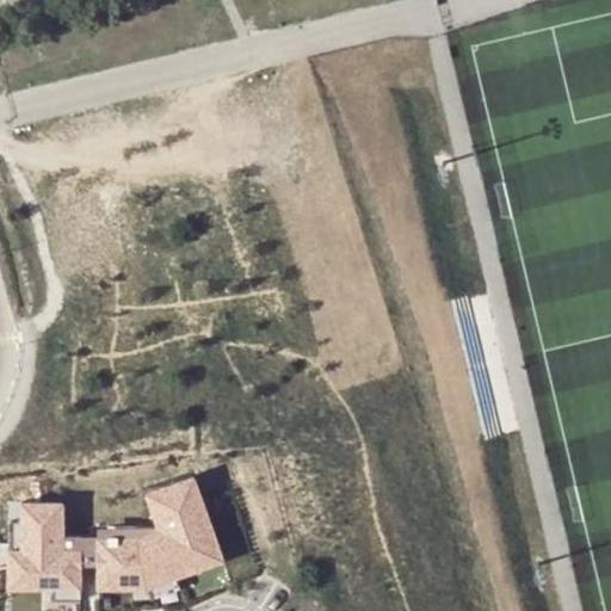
[(98,549),(98,587),(146,586),(176,576),(171,563),(205,551),(195,520),(208,516),(195,476),(148,492),(155,513),(159,526),(134,535),(98,535),(98,549)]
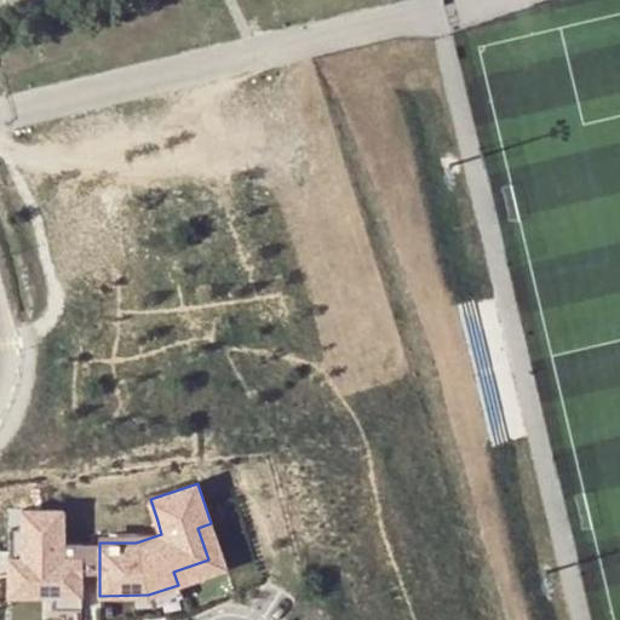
[(64,509),(22,509),(22,557),(9,557),(9,596),(51,596),(81,596),(81,557),(63,557),(63,543),(64,509)]
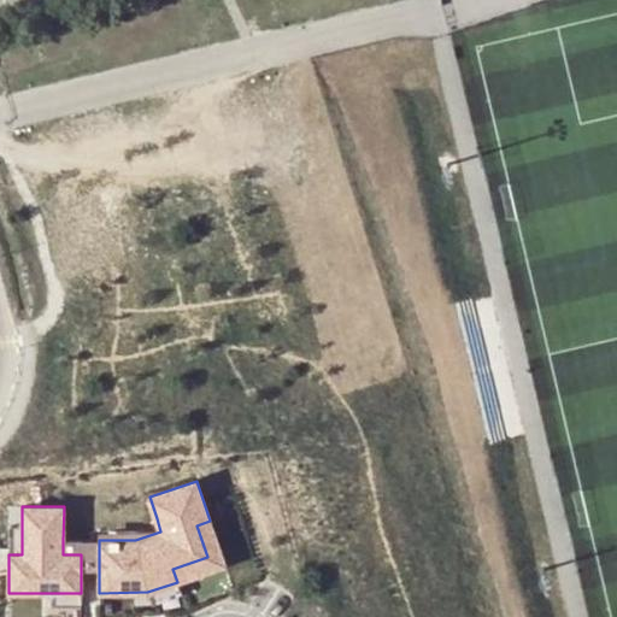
[(22,506),(10,506),(9,554),(22,554),(22,506)]
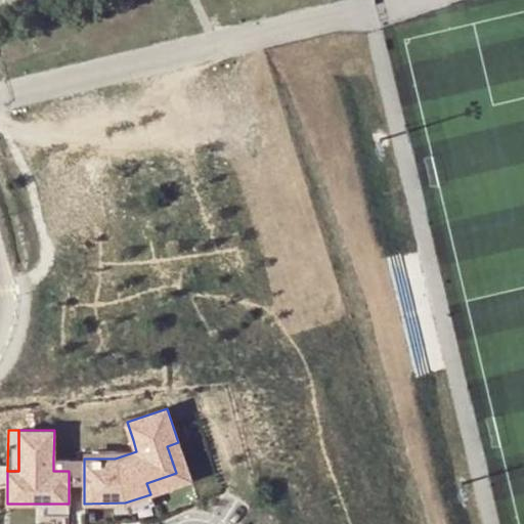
[(84,446),(84,459),(115,459),(136,451),(133,440),(116,445),(84,446)]
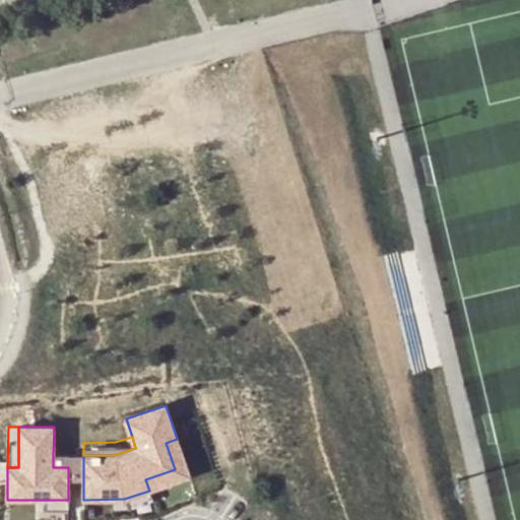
[(190,476),(177,439),(166,443),(175,469),(145,479),(149,491),(190,476)]
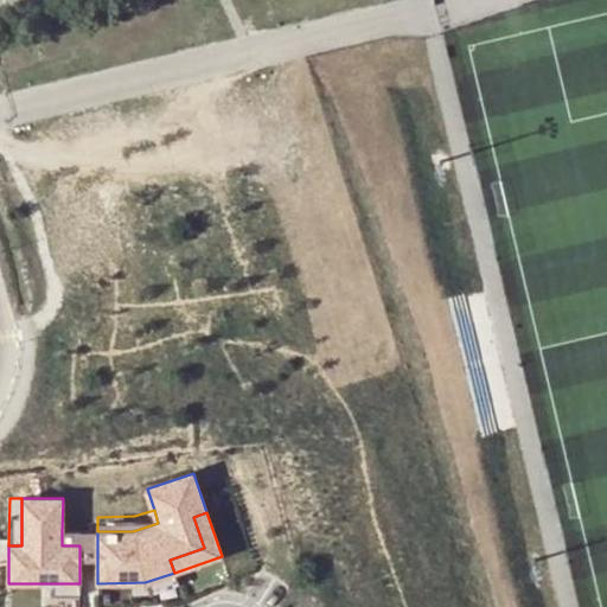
[(62,531),(62,545),(80,545),(80,531),(62,531)]
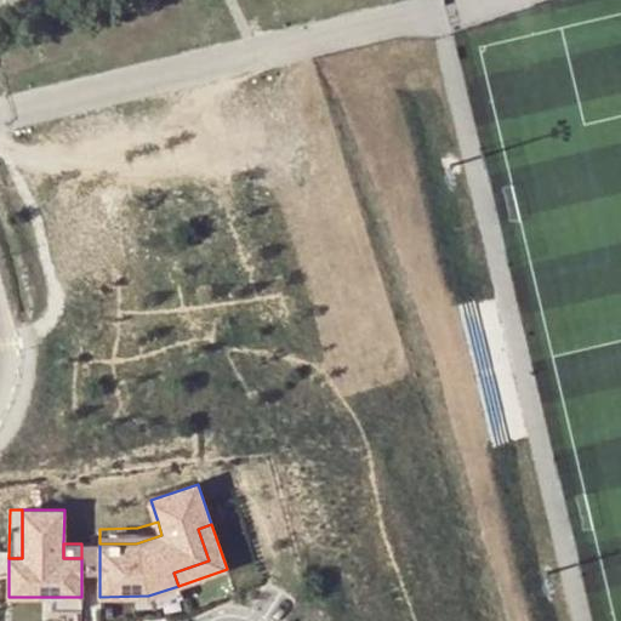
[(100,543),(81,543),(81,558),(100,558),(100,543)]
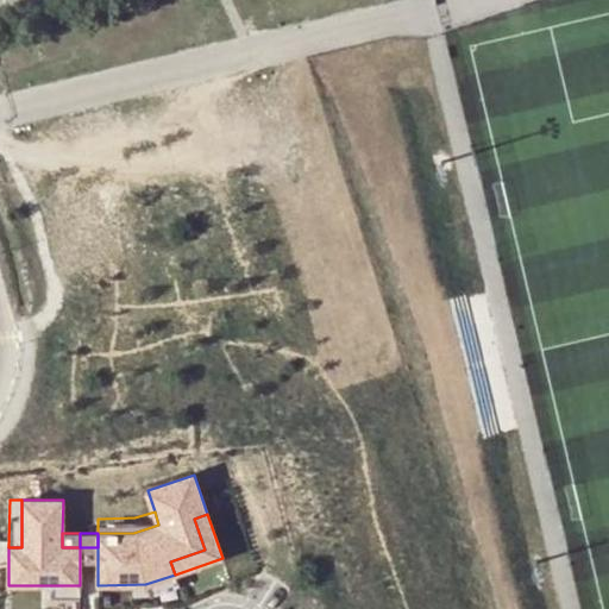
[(175,575),(145,584),(149,597),(180,585),(175,575)]
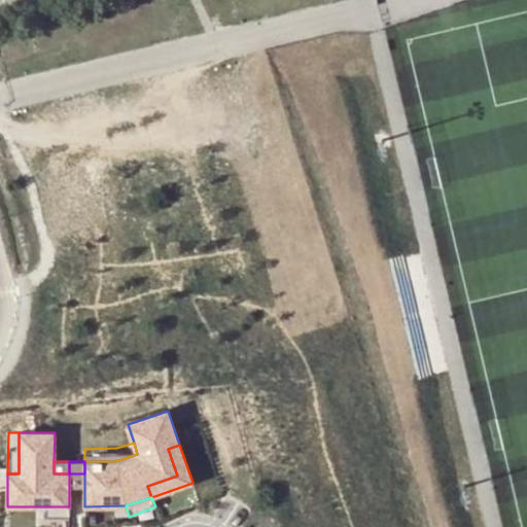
[(69,506),(43,506),(43,518),(69,518),(69,506)]
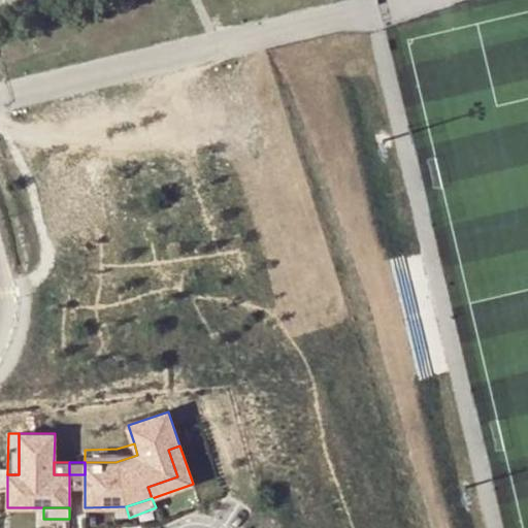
All buildings are outlined.
